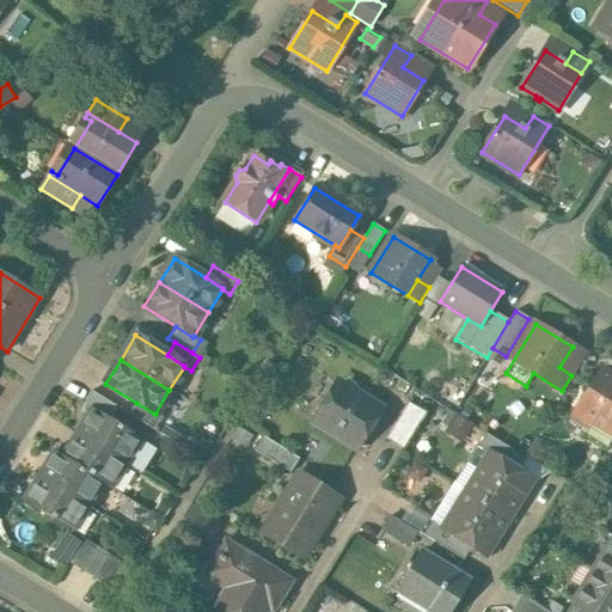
[(611,379),(600,372),(576,411),(611,432),(611,379)]
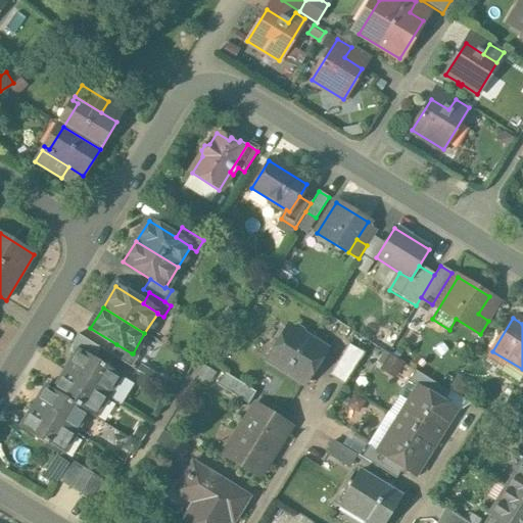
[(297,327),(292,329),(284,342),(280,340),(268,361),(303,383),(315,365),(319,367),(326,355),(323,352),(325,349),(303,336),(302,331),(297,327)]
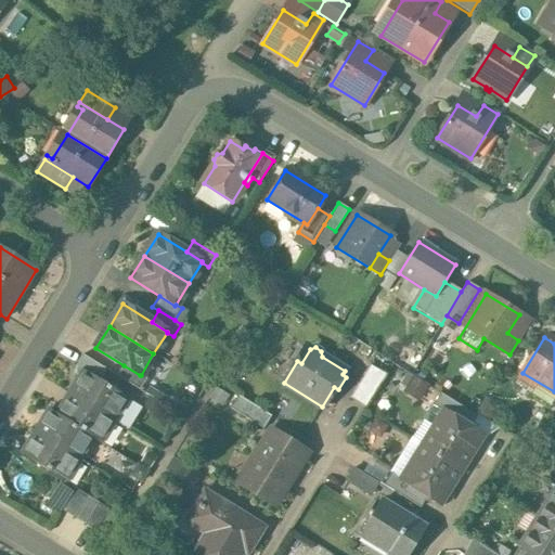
[(104,369),(82,355),(76,366),(82,371),(84,371),(98,379),(104,369)]
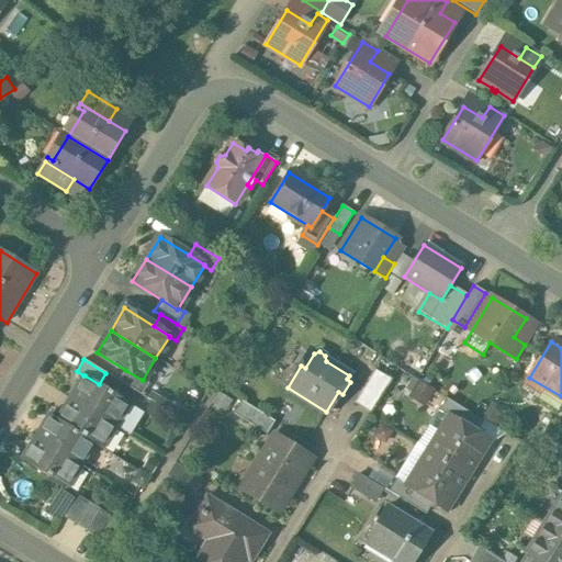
[(142,380),(125,370),(119,382),(141,395),(148,383),(143,380),(142,380)]
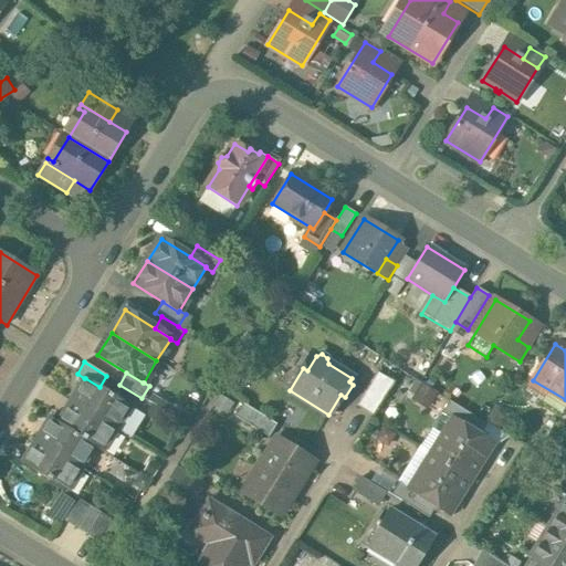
[(392,383),(377,374),(357,406),(373,416),(392,383)]
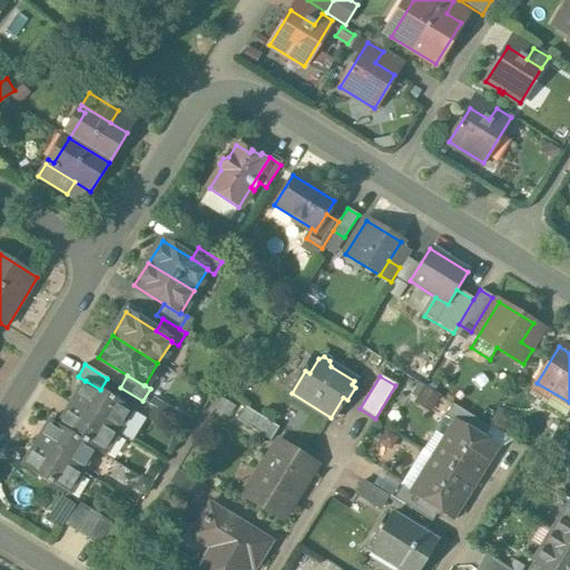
[(100,390),(86,381),(85,381),(71,404),(117,432),(130,409),(100,390)]
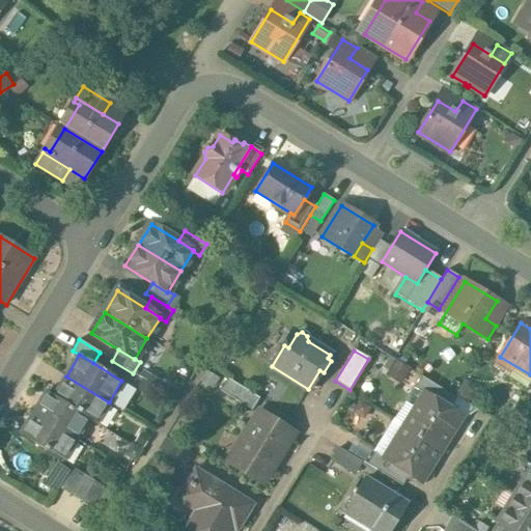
[(528,389),(530,383),(530,374),(500,357),(493,368),(528,389)]
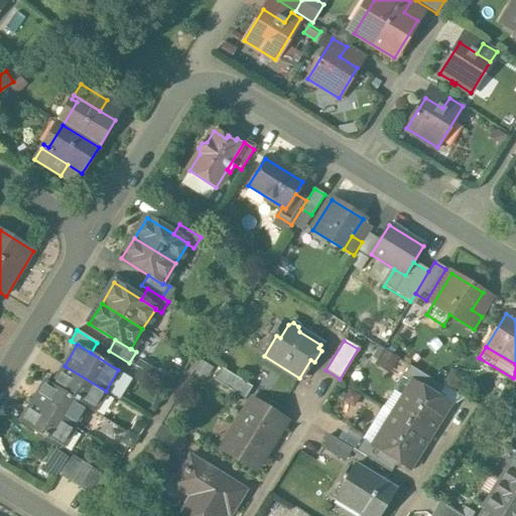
[(106,391),(65,366),(51,385),(51,386),(86,407),(86,408),(93,412),(106,391)]
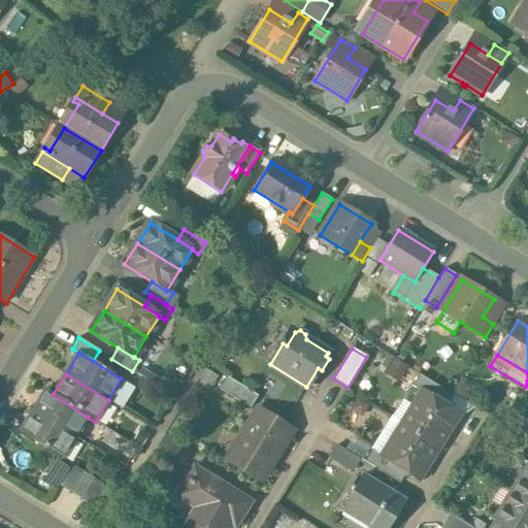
[(454,396),(420,374),(411,387),(423,393),(424,392),(448,407),(454,396)]
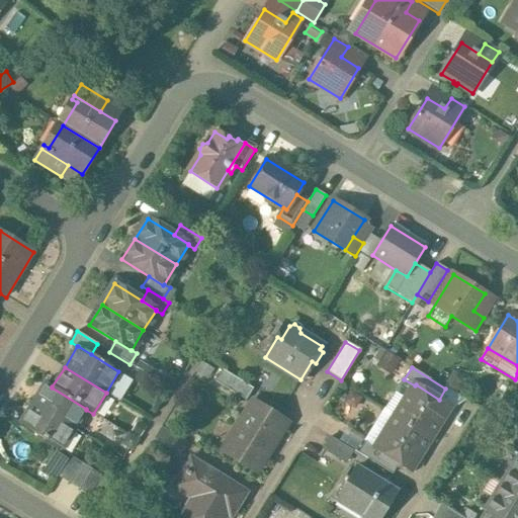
[(253,389),(223,370),(216,381),(246,401),(253,389)]
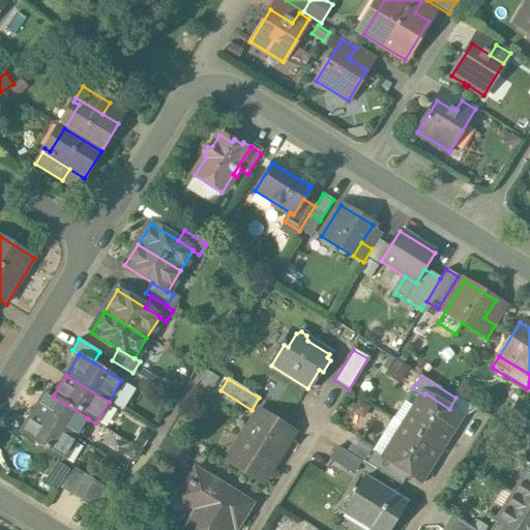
[(88,418),(53,396),(53,395),(47,391),(33,412),(76,439),(88,419),(88,418)]
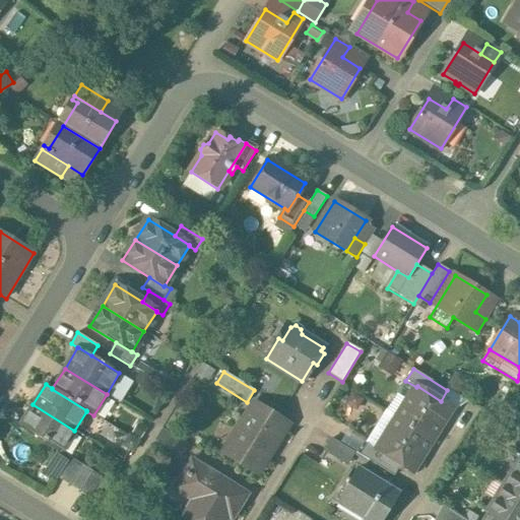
[(441,401),(417,386),(416,387),(408,400),(409,401),(398,419),(432,440),(452,408),(441,401)]
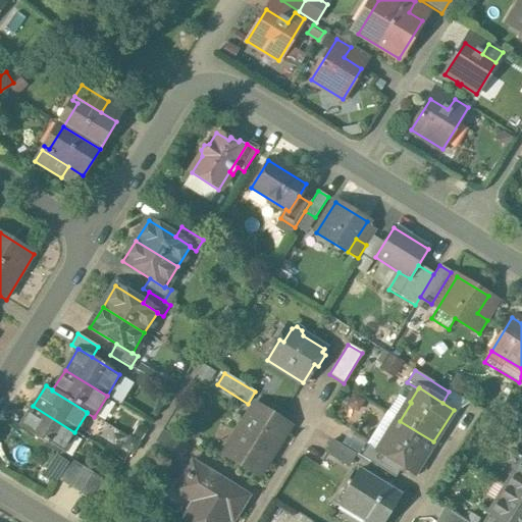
[(289,427),(254,405),(238,431),(236,430),(222,453),(259,475),(289,427)]
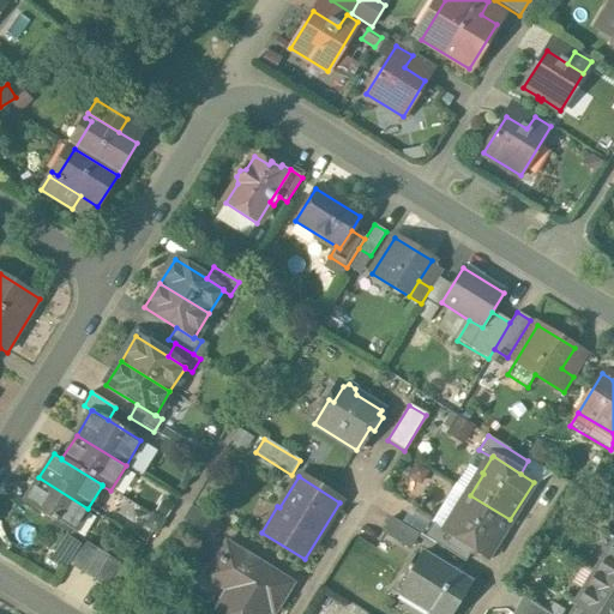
[(88,509),(38,477),(23,503),(72,534),(88,509)]
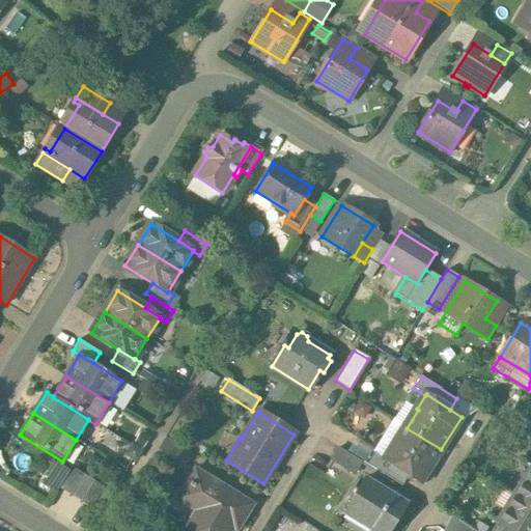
[(441,449),(407,428),(395,448),(393,447),(386,459),(385,460),(409,476),(420,482),(441,449)]
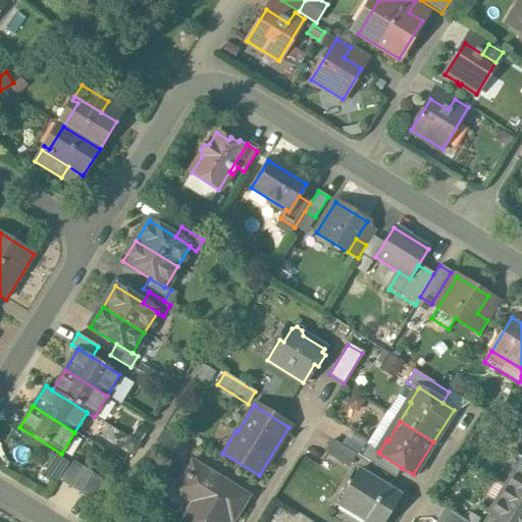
[(189,447),(162,430),(155,441),(181,458),(189,447)]
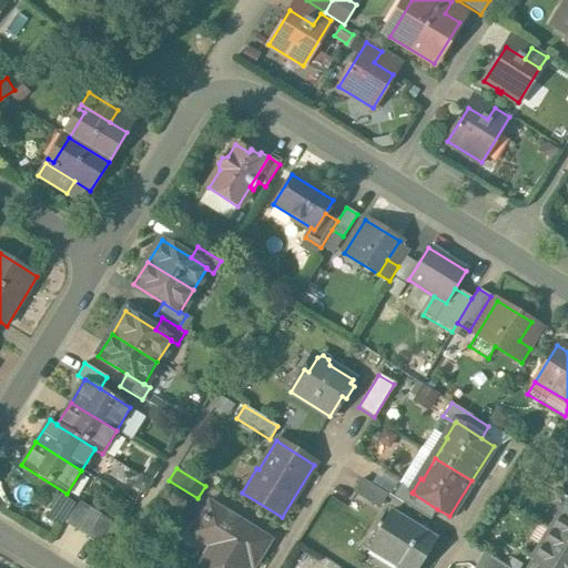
[(387,494),(363,479),(354,492),(379,507),(387,494)]
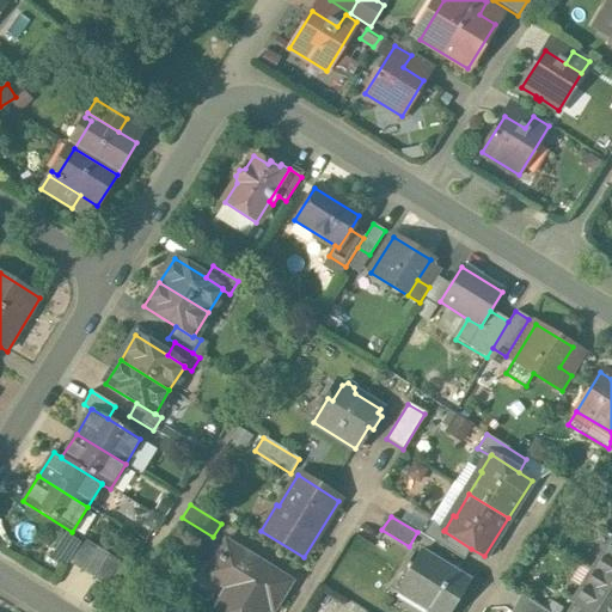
[(471,549),(444,531),(445,530),(432,522),(423,536),(464,561),(471,549)]
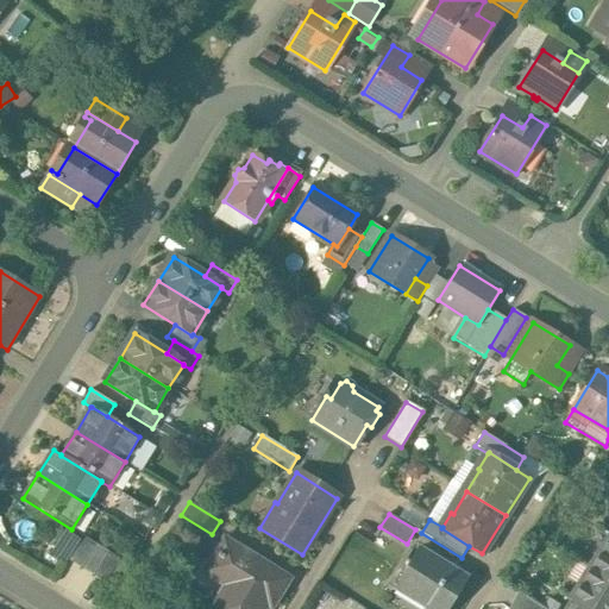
[(83,537),(69,560),(81,569),(95,544),(83,537)]
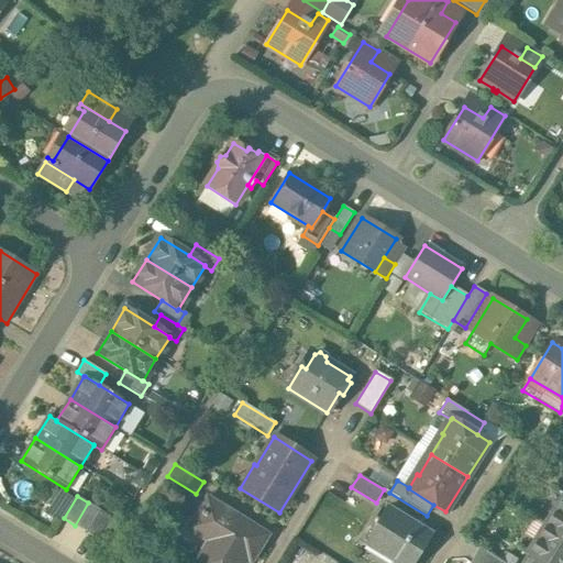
[(562,496),(545,525),(562,536),(562,496)]
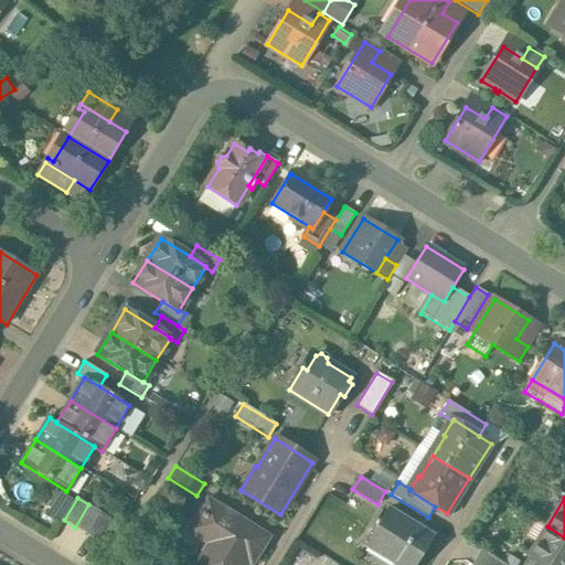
[(88,504),(75,528),(86,534),(100,512),(88,504)]
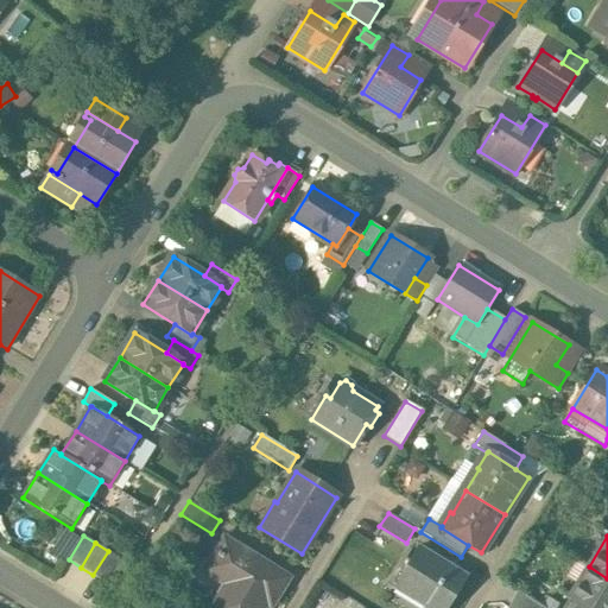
[(286,580),(229,544),(223,555),(217,551),(209,565),(210,574),(217,577),(226,576),(230,580),(213,607),(261,607),(271,595),(274,597),(286,580)]
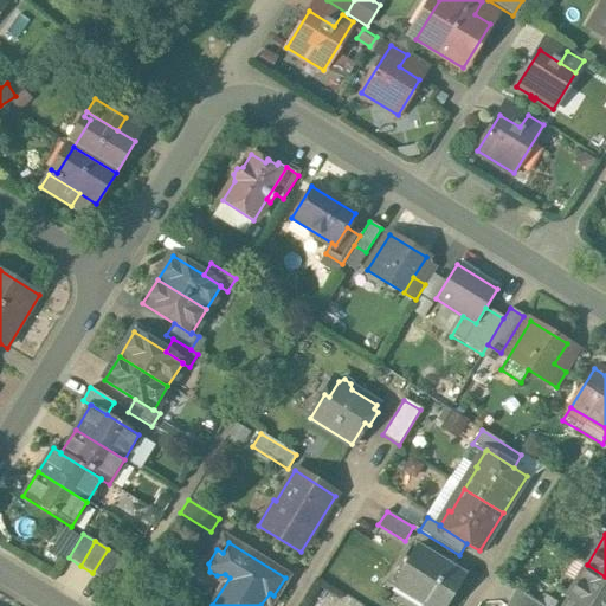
[(444,605),(464,575),(417,546),(393,585),(429,605),(444,605)]
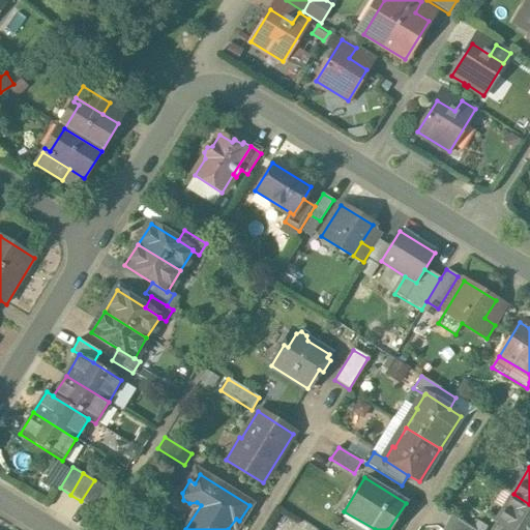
[(94,480),(81,501),(91,507),(105,487),(94,480)]
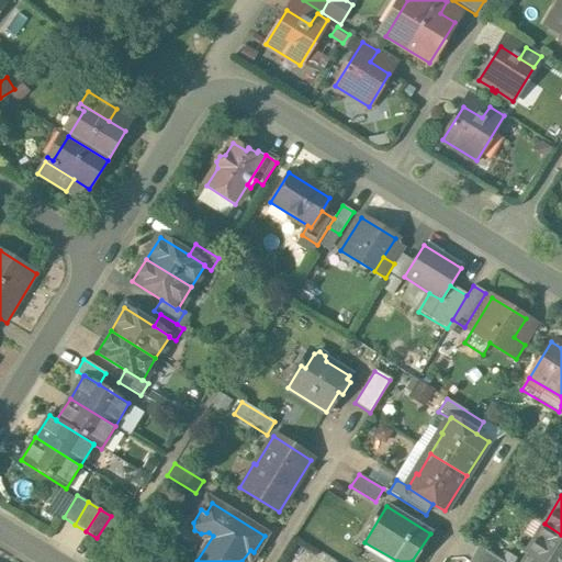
[(561,561),(561,535),(544,524),(527,552),(536,558),(541,561),(561,561)]
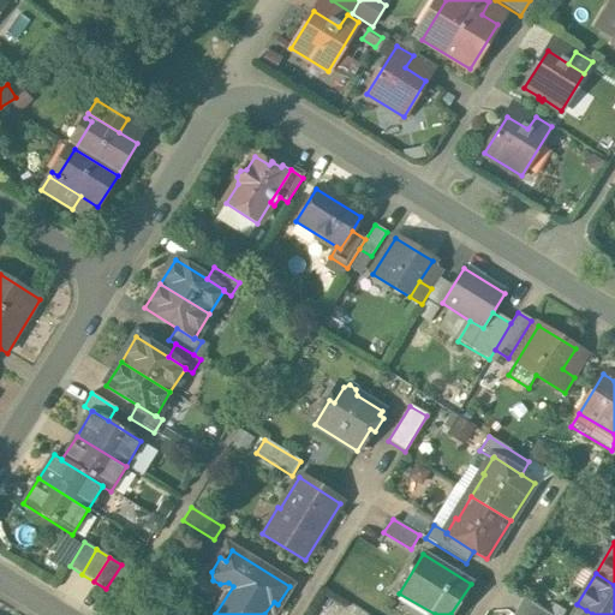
[(548,614),(525,601),(514,614),(548,614)]
